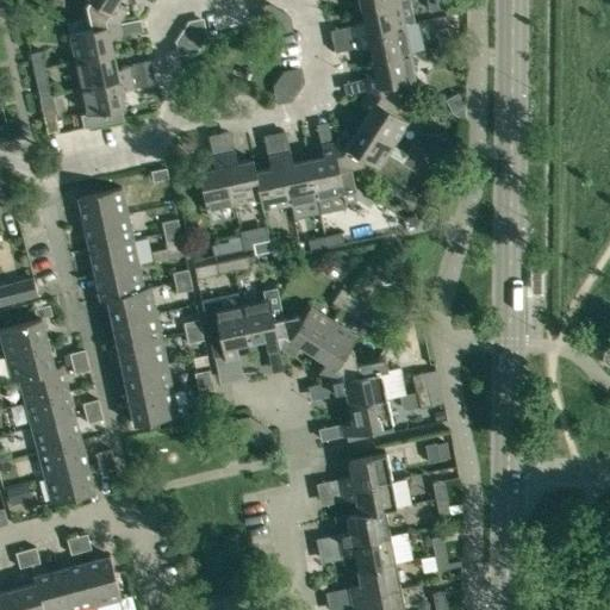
[(87,5),(92,29),(119,24),(119,22),(126,10),(117,2),(118,0),(89,0),(91,0),(87,5)]
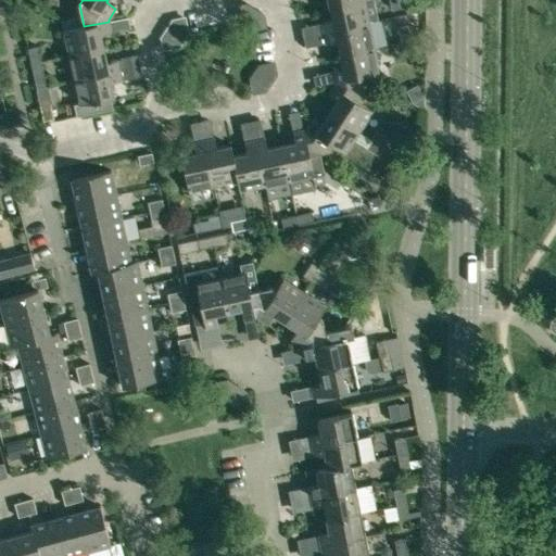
[(373,0),(357,0),(329,7),(332,21),(321,23),(324,33),(369,24),(378,22),(373,0)]
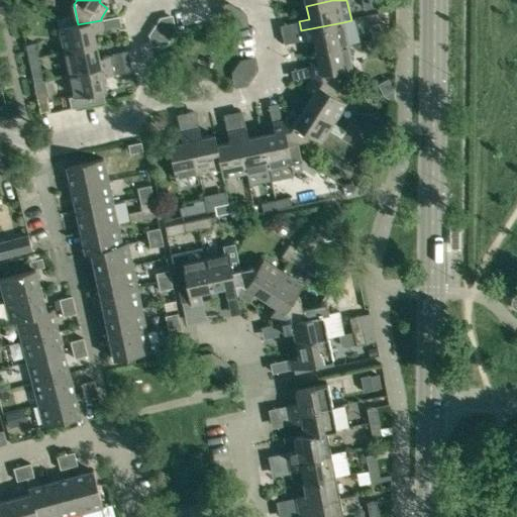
[(160,18),(148,34),(150,47),(167,44),(175,30),(172,15),(160,18)]
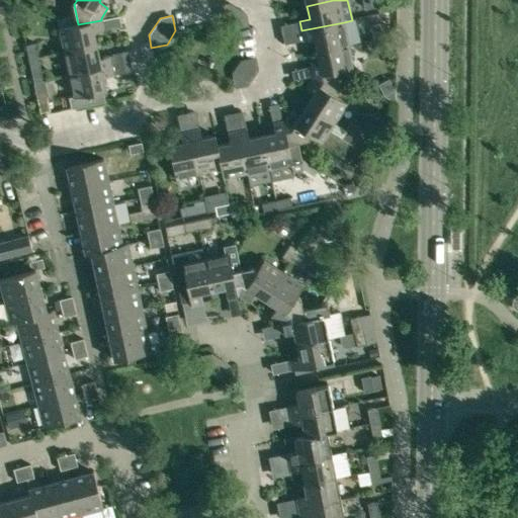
[(60,28),(64,52),(96,45),(94,31),(103,29),(101,20),(78,24),(60,28)]
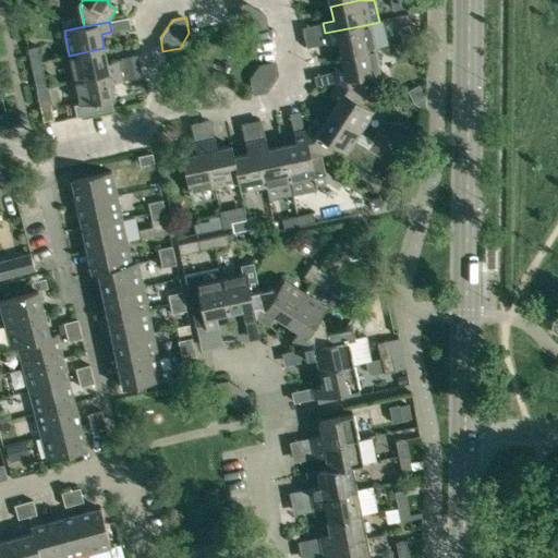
[(338,41),(340,56),(375,48),(371,24),(325,33),(327,44),(338,41)]
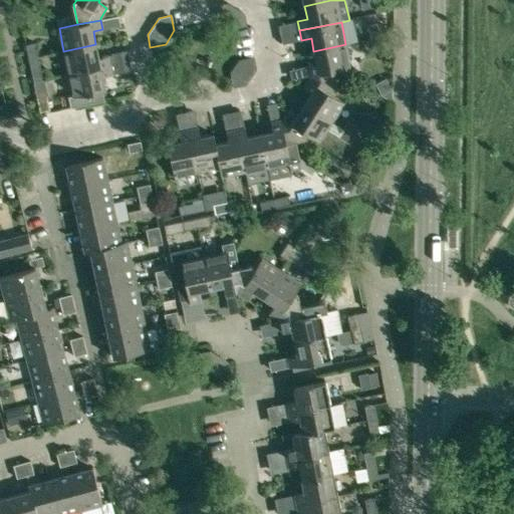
[(367,25),(370,38),(379,36),(376,22),(367,25)]
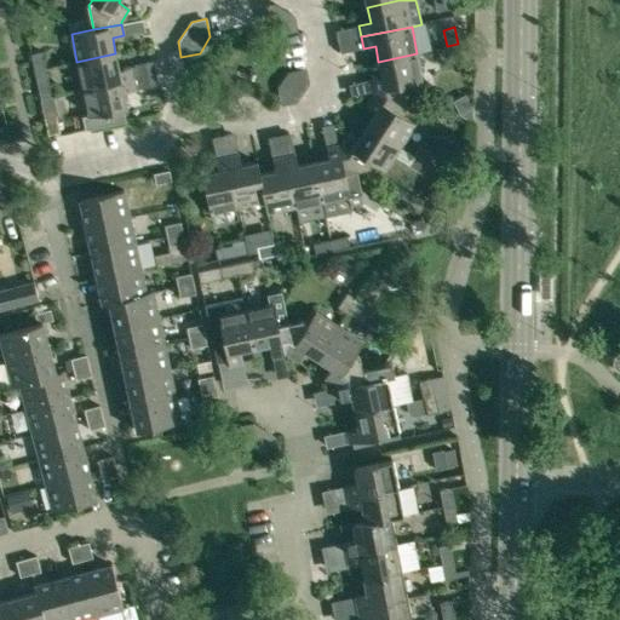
[(458,44),(447,46),(451,63),(461,61),(458,44)]
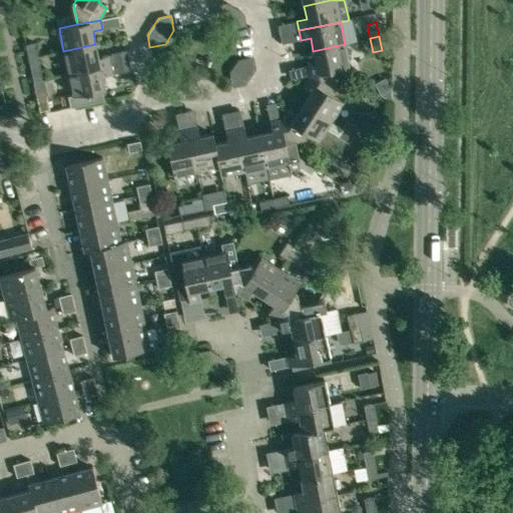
[(29,59),(38,57),(35,43),(26,45),(29,59)]
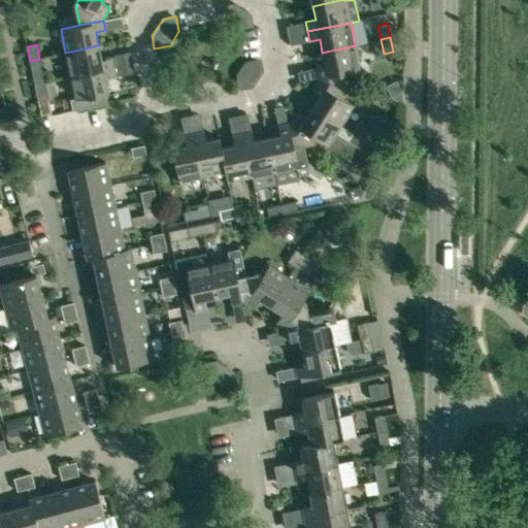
[(65,53),(70,75),(113,66),(111,57),(101,59),(98,45),(65,53)]
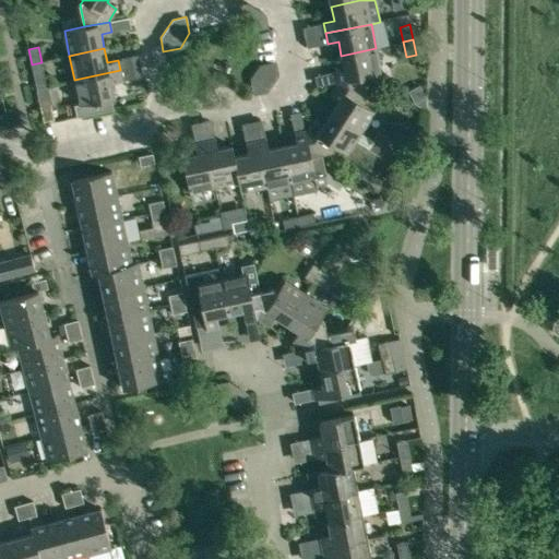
[(334,72),(336,83),(361,78),(364,87),(383,83),(381,73),(376,48),(341,56),(344,70),(334,72)]
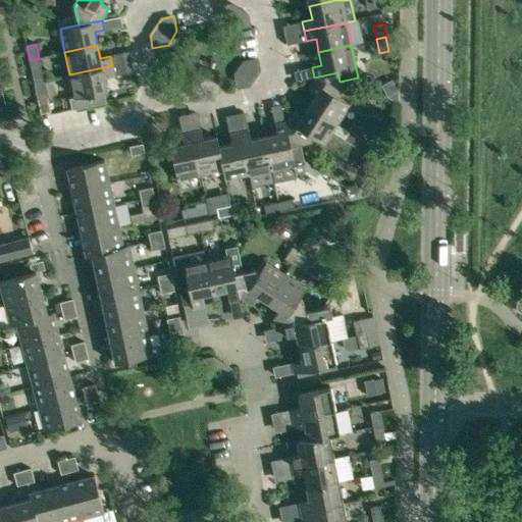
[(243,60),(233,74),(237,90),(250,87),(261,70),(258,57),(243,60)]
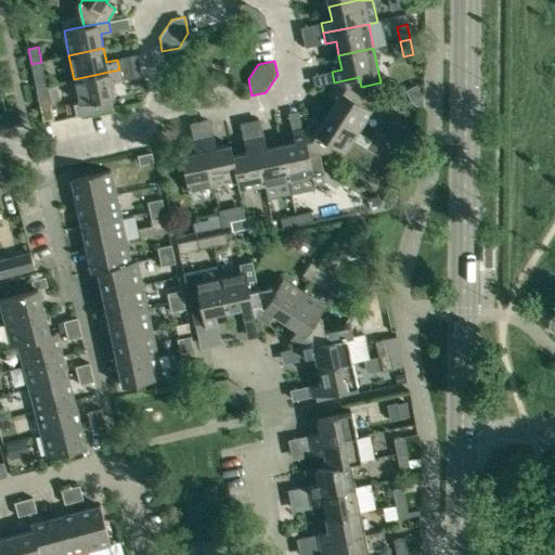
[(44,76),(41,62),(31,64),(35,79),(44,76)]
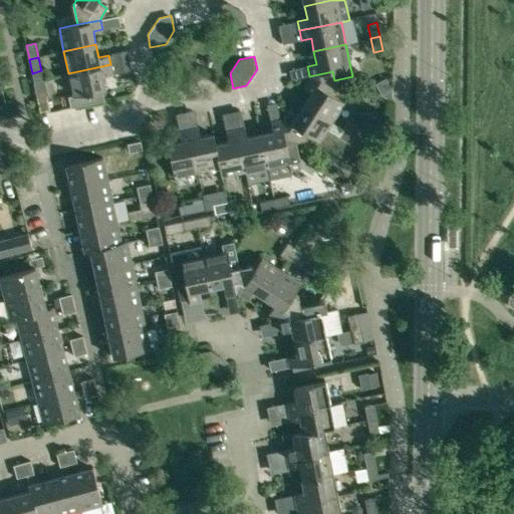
[(68,73),(73,95),(68,96),(70,107),(104,100),(102,90),(105,89),(102,76),(112,74),(110,64),(68,73)]
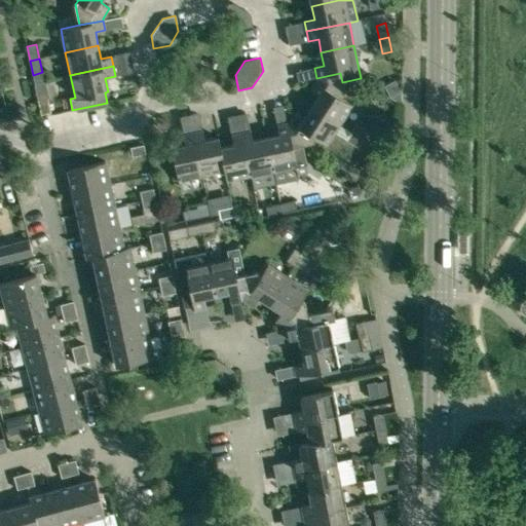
[(318,96),(311,107),(339,124),(352,105),(341,98),(344,94),(342,82),(340,73),(316,78),(316,79),(310,89),(318,96)]
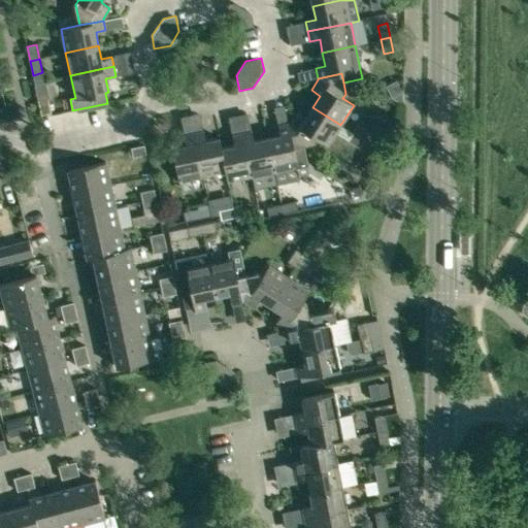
[(38,100),(41,116),(51,113),(47,98),(38,100)]
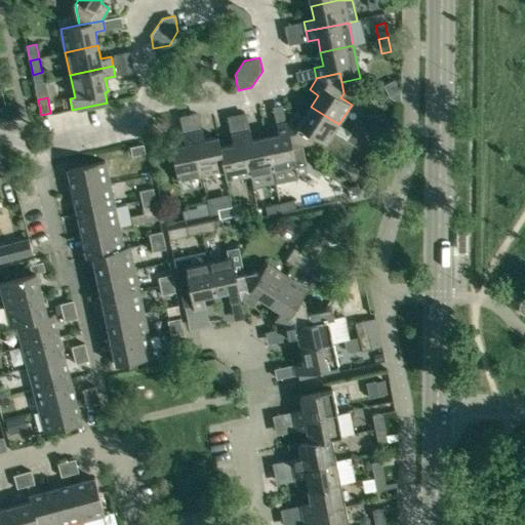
[(328,140),(338,124),(311,107),(304,118),(295,113),(289,122),(287,123),(291,146),(301,144),(312,142),(315,137),(325,145),(328,140)]
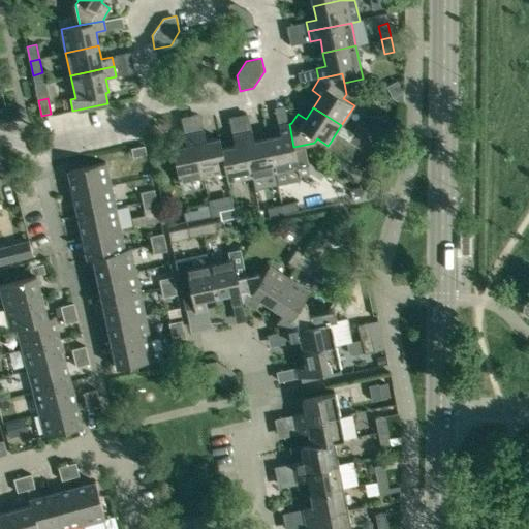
[(281,136),(268,138),(274,172),(297,166),(299,177),(310,175),(304,145),(293,147),(289,124),(279,126),(281,136)]
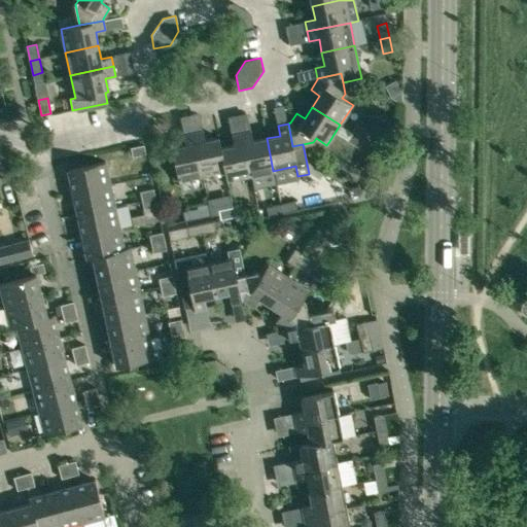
[(357,148),(363,140),(369,132),(356,124),(351,132),(346,140),(357,148)]
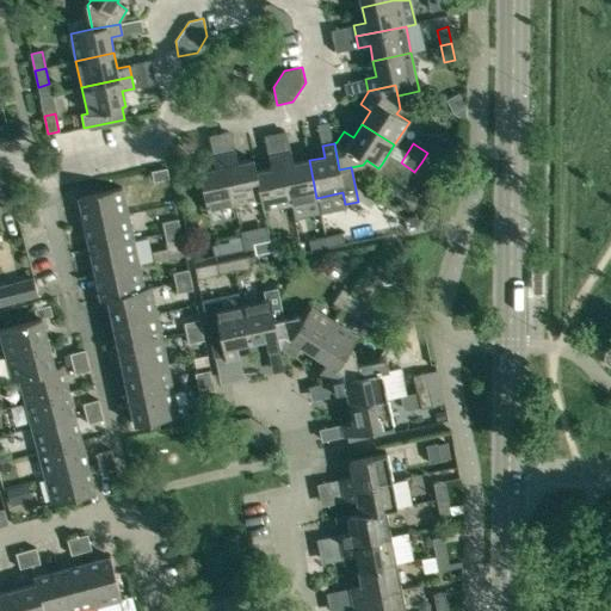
[(264,210),(255,172),(253,160),(238,164),(235,152),(222,155),(233,204),(260,198),(263,210),(264,210)]
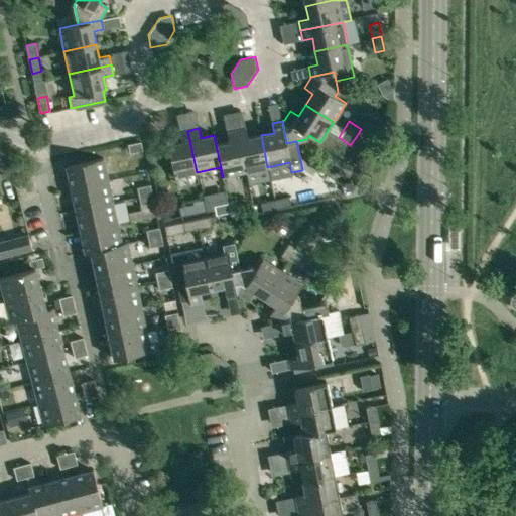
[(245,172),(267,167),(261,135),(248,138),(246,129),(236,131),(245,172)]
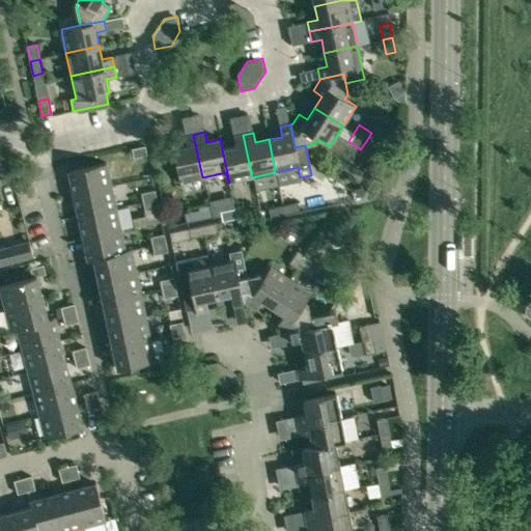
[(179,182),(202,177),(193,135),(185,137),(187,146),(172,149),(179,182)]
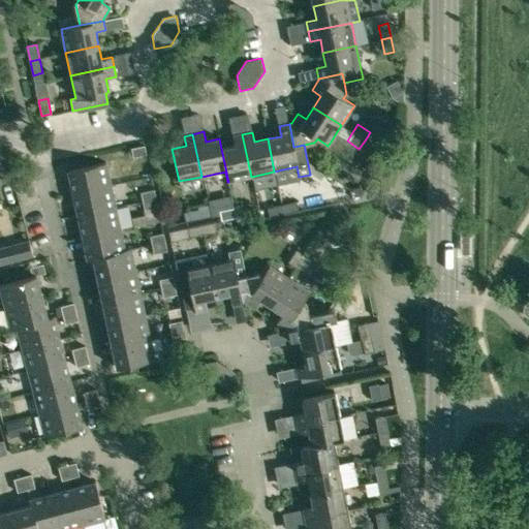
[(228,182),(251,177),(242,134),(232,136),(235,146),(221,149),(228,182)]
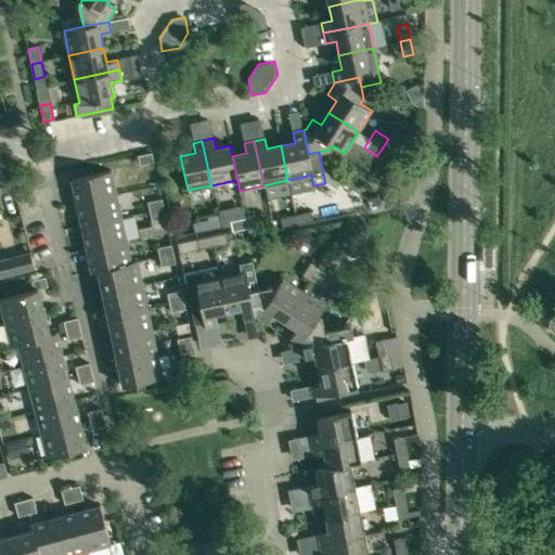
[(151,153),(138,156),(140,165),(153,162),(151,153)]
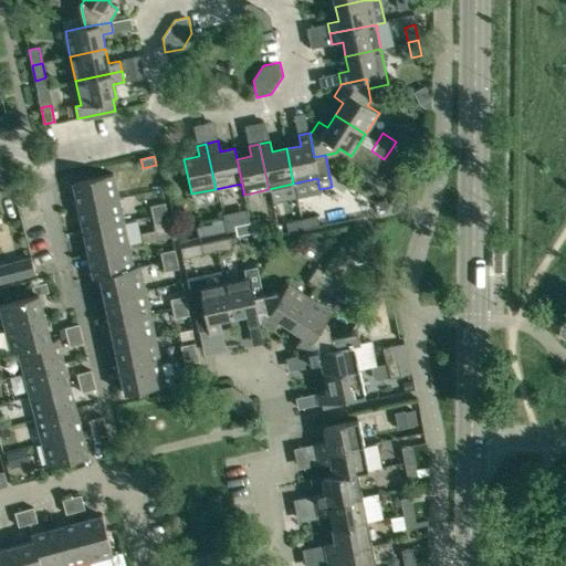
[(72,182),(76,203),(117,195),(113,174),(72,182)]
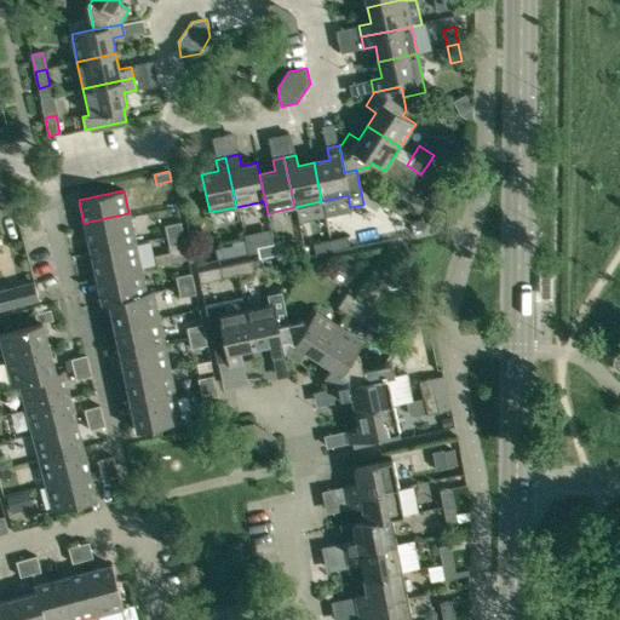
[(135,240),(128,213),(84,223),(90,250),(135,240)]
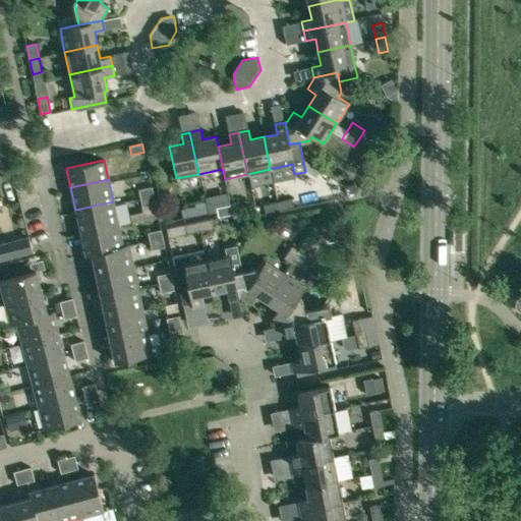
[(138,189),(140,198),(153,195),(151,186),(138,189)]
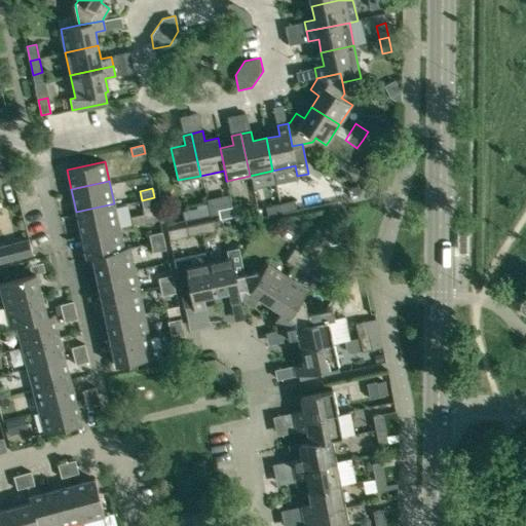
[(156,205),(154,197),(142,200),(143,209),(156,205)]
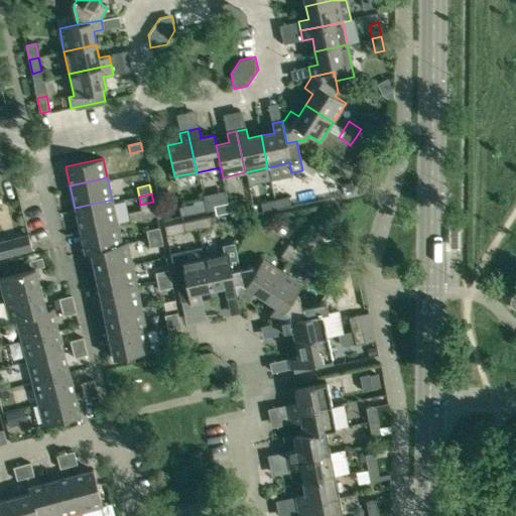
[(274,201),(276,210),(290,207),(288,198),(274,201)]
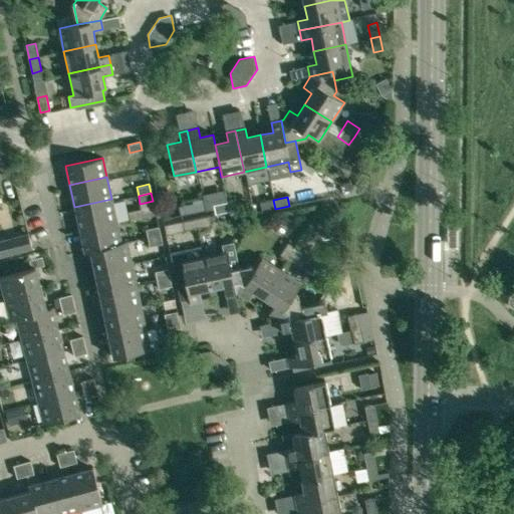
[(111,199),(74,207),(79,228),(115,221),(111,199)]
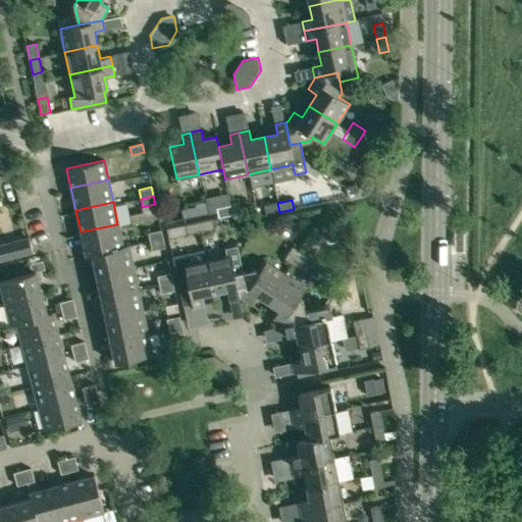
[(240,203),(227,205),(229,215),(231,214),(232,219),(243,217),(240,203)]
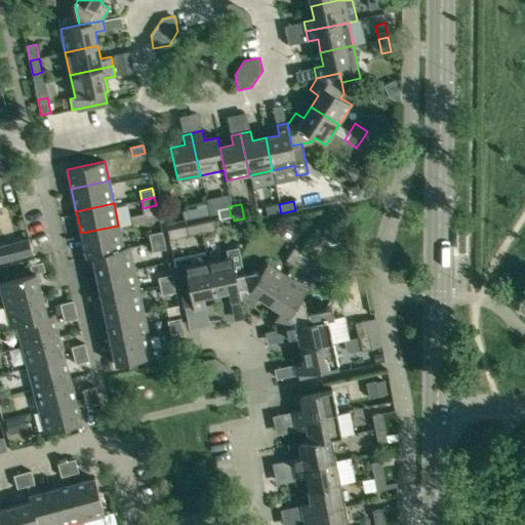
[(281,213),(279,204),(265,206),(267,216),(281,213)]
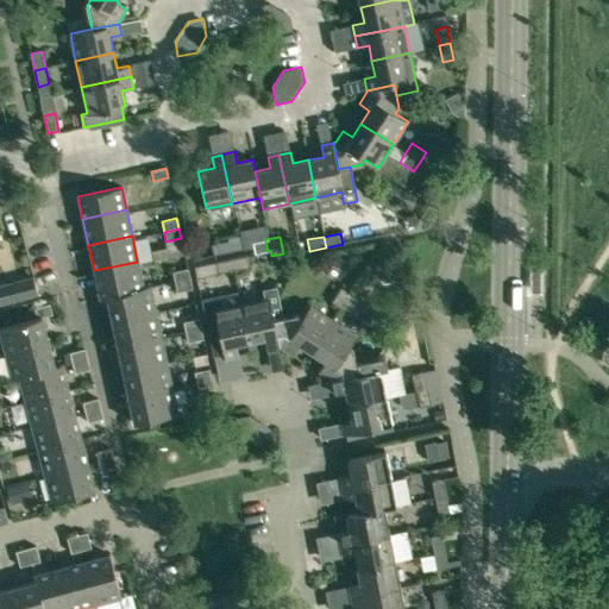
[(268,251),(265,239),(251,243),(253,253),(268,251)]
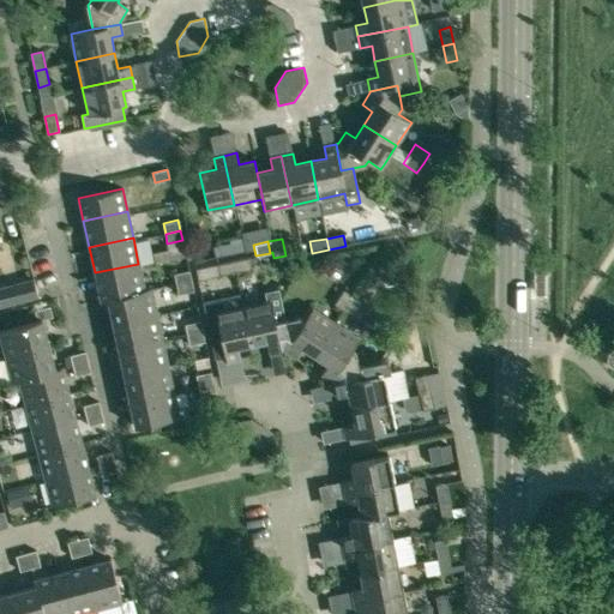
[(229,242),(212,246),(215,257),(232,254),(229,242)]
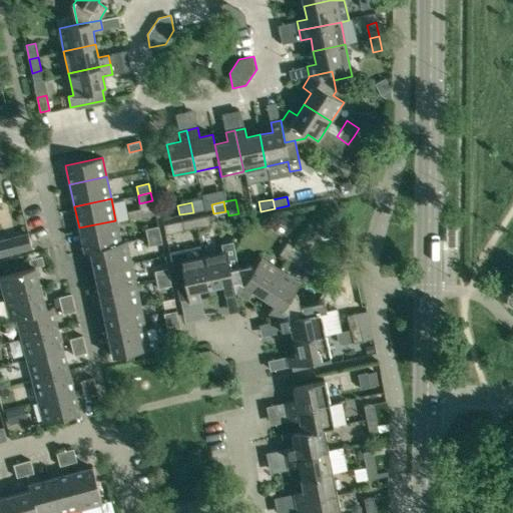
[(194,218),(196,227),(210,224),(208,214),(194,218)]
